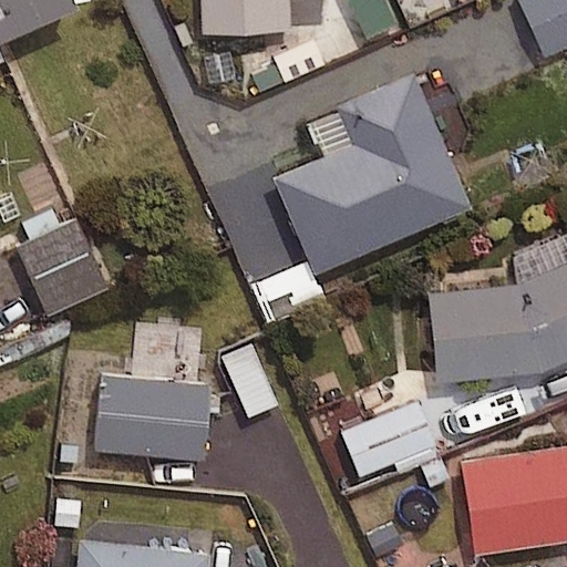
[(0,0),(0,42),(72,11),(66,0),(0,0)]
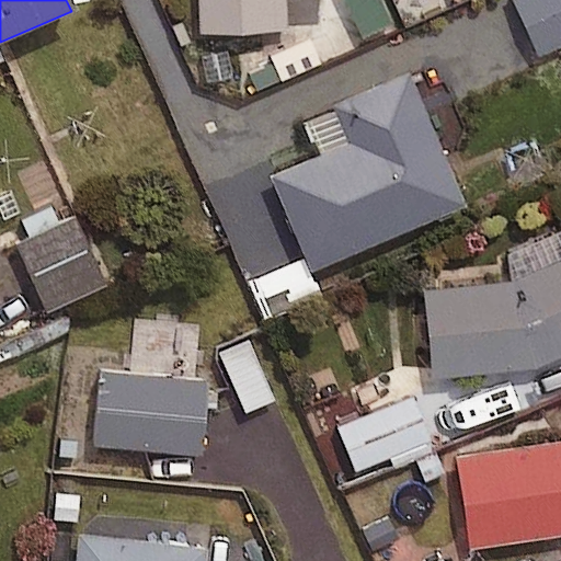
[(195,0),(196,33),(284,31),(283,0),(195,0)]
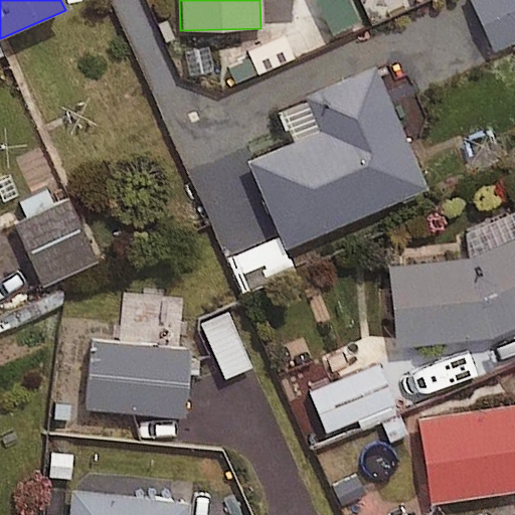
[(514,40),(514,0),(471,0),(494,50),(514,40)]
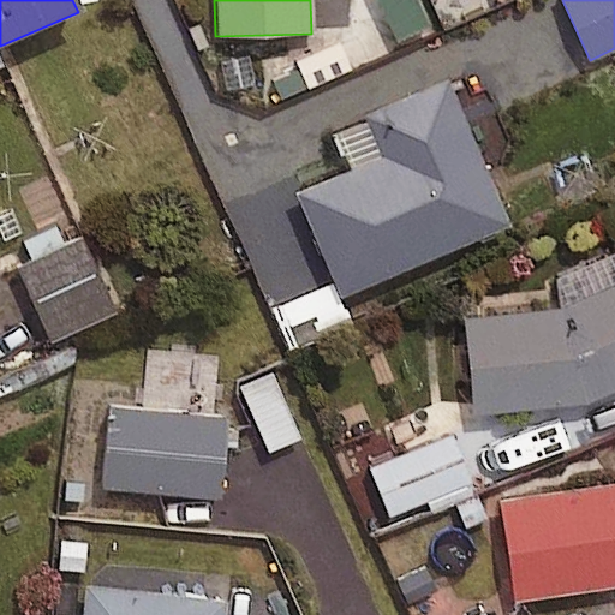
[(505,225),(445,87),(371,118),(387,155),(297,195),(341,297),(505,225)]
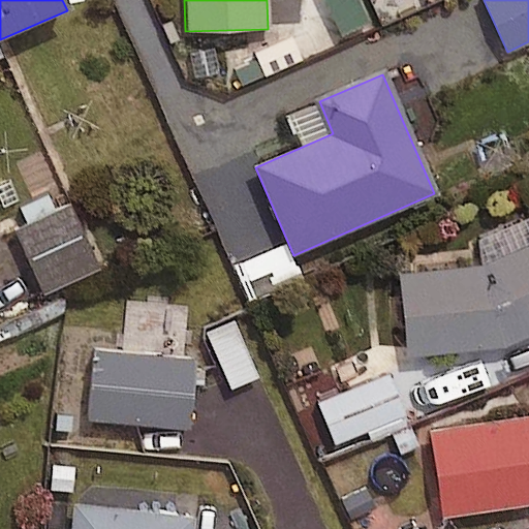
[(97,267),(70,207),(14,231),(41,291),(97,267)]
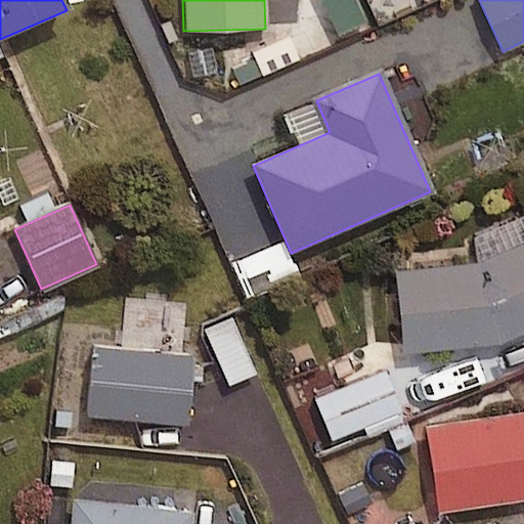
[(523,333),(523,211),(523,210),(475,231),(486,258),(395,269),(403,351),(496,345),(523,333)]
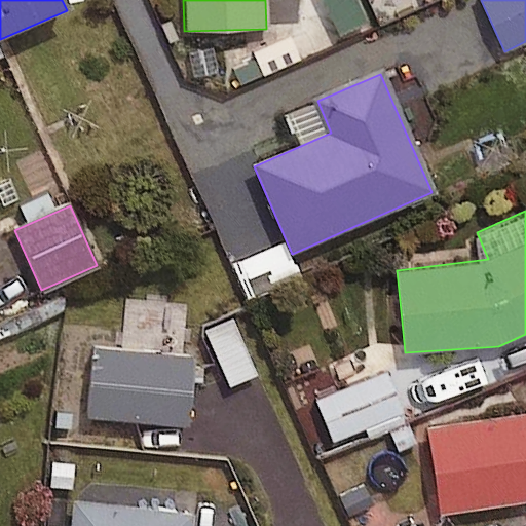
[(256,374),(230,318),(204,331),(230,386),(256,374)]
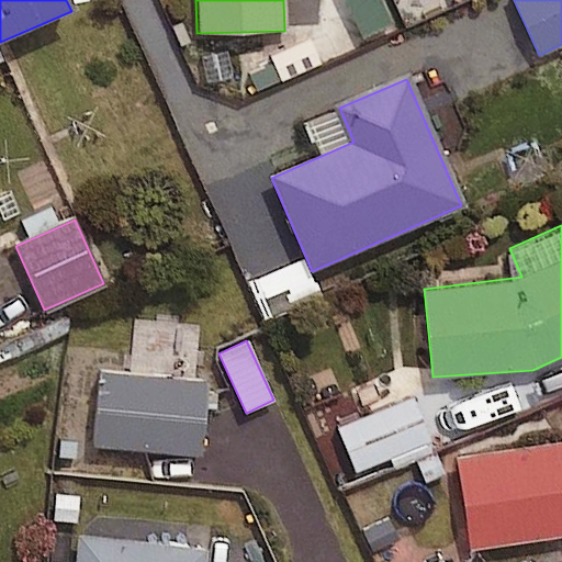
[(208,382),(102,373),(96,447),(201,456),(208,382)]
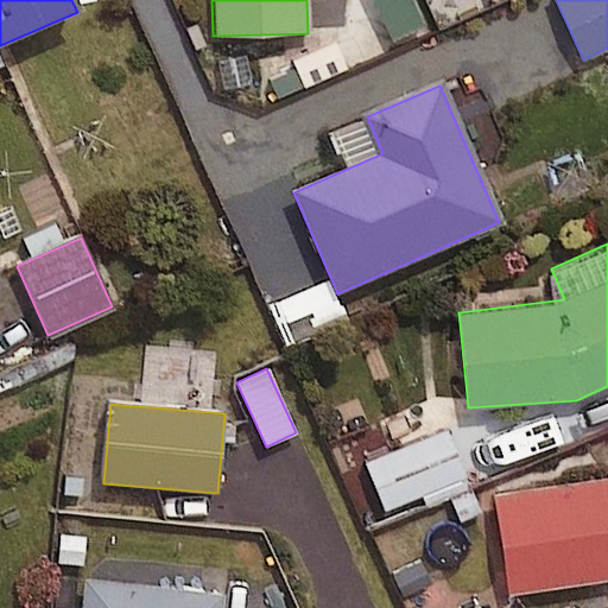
[(470,511),(448,435),(367,458),(382,508),(416,499),(424,525),(470,511)]
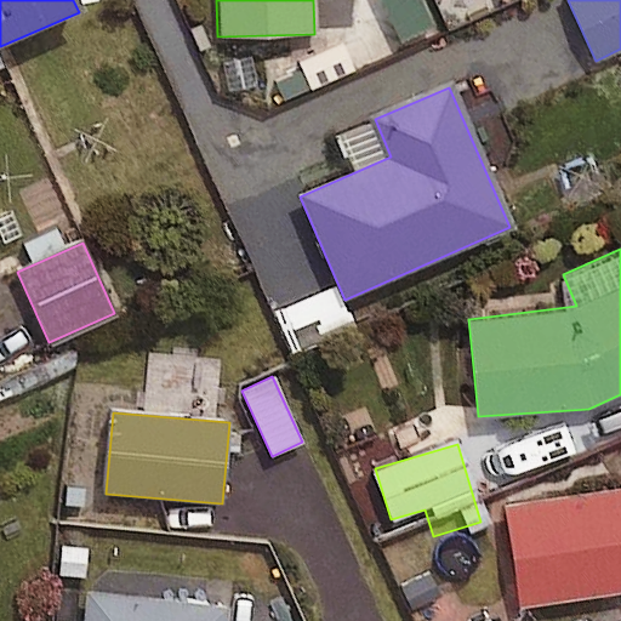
[(620,592),(620,489),(503,506),(518,608),(620,592)]
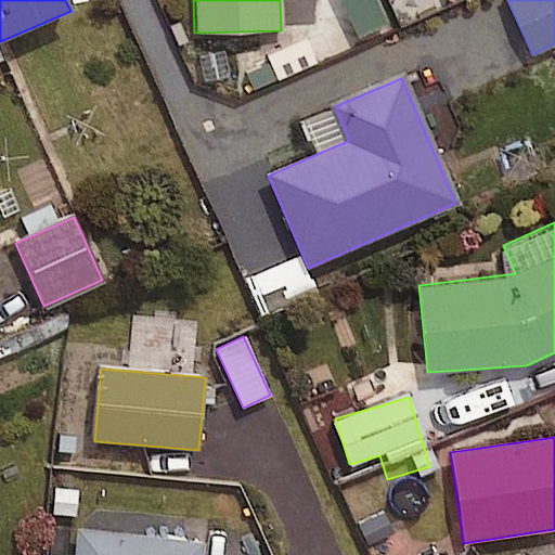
[(201,554),(203,542),(78,528),(75,554),(201,554)]
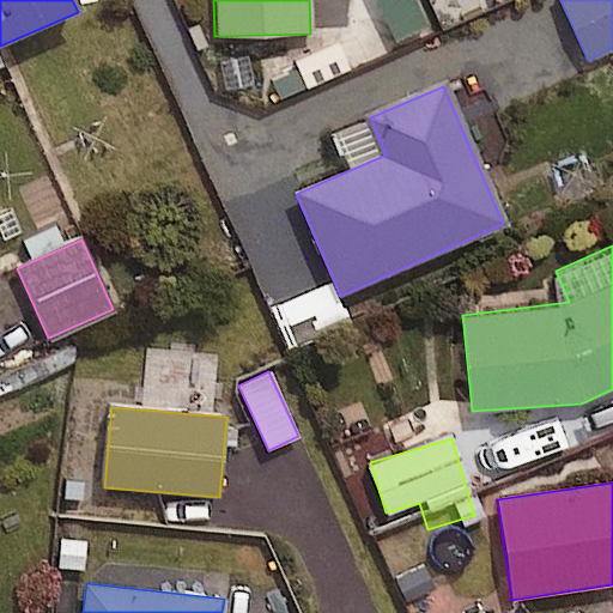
All buildings are outlined.
